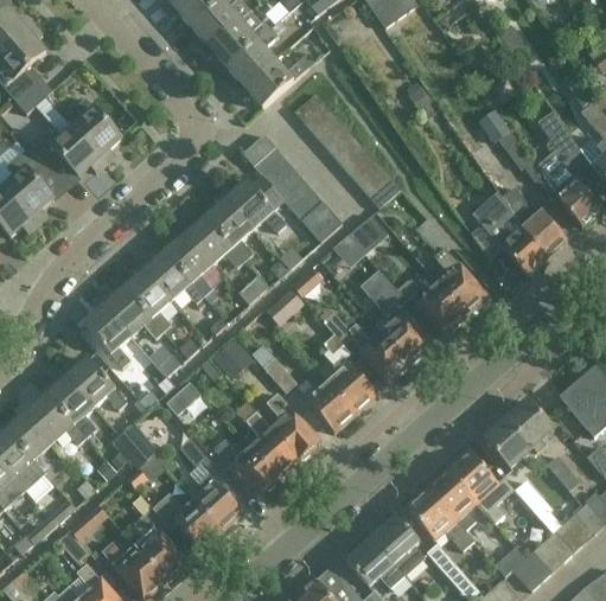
[(158,5),(164,12),(177,0),(165,0),(158,5)]
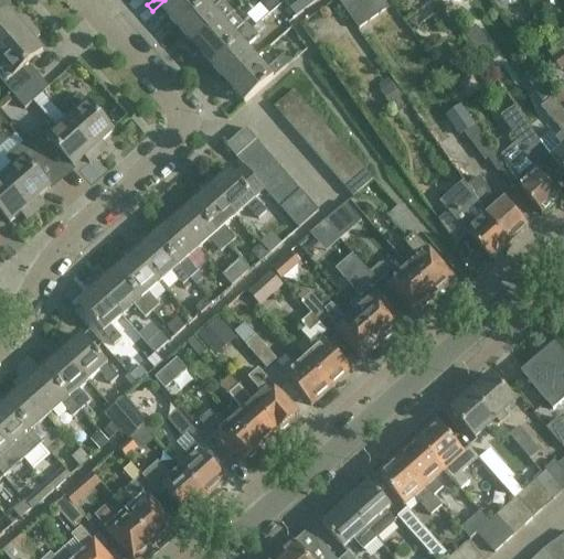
[(165,0),(152,11),(158,18),(166,11),(177,24),(203,0),(165,0)]
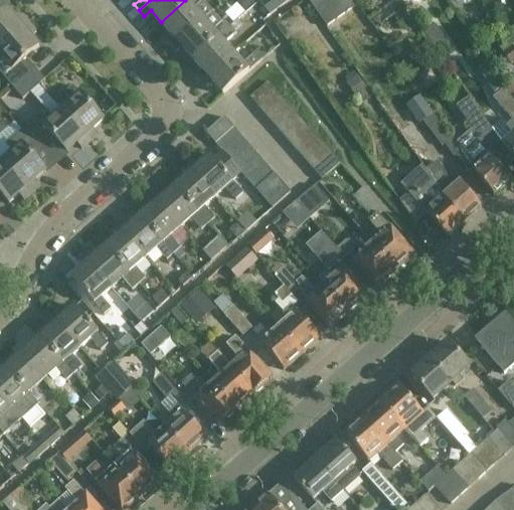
[(185,0),(161,22),(171,33),(164,39),(169,45),(212,7),(206,0),(185,0)]
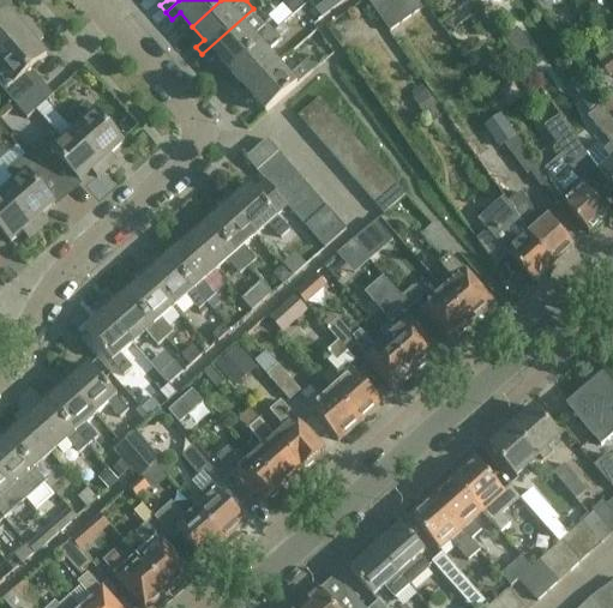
[(287,0),(284,4),(298,14),(307,2),(304,0),(287,0)]
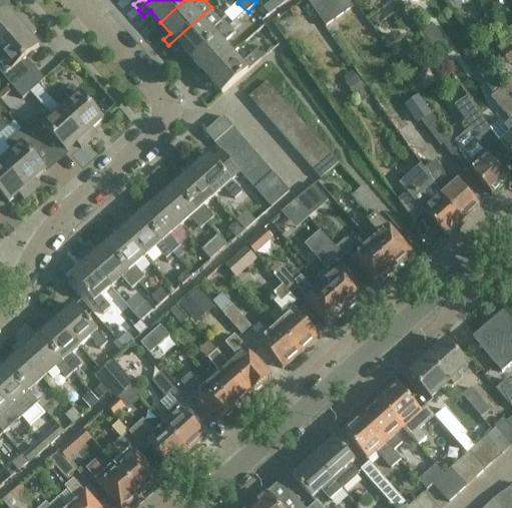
[(263,5),(269,12),(275,7),(269,0),(263,5)]
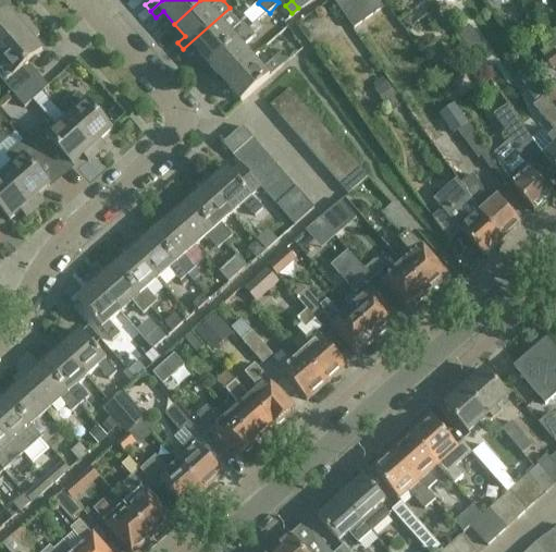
[(334,0),(344,13),(353,26),(385,3),(383,0),(334,0)]
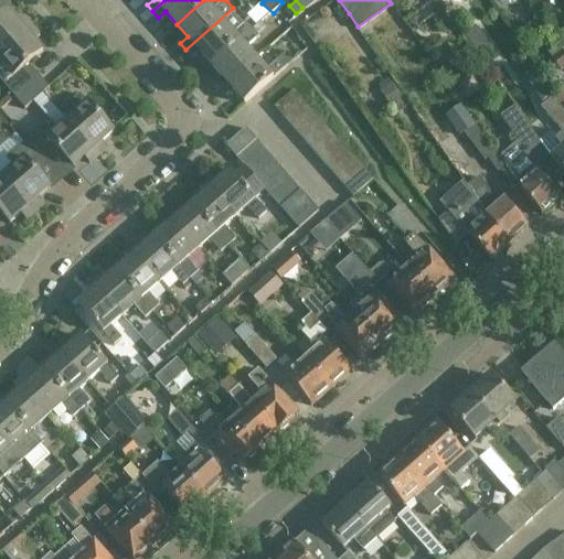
[(0,47),(30,23),(22,14),(21,15),(17,20),(7,8),(0,13),(0,47)]
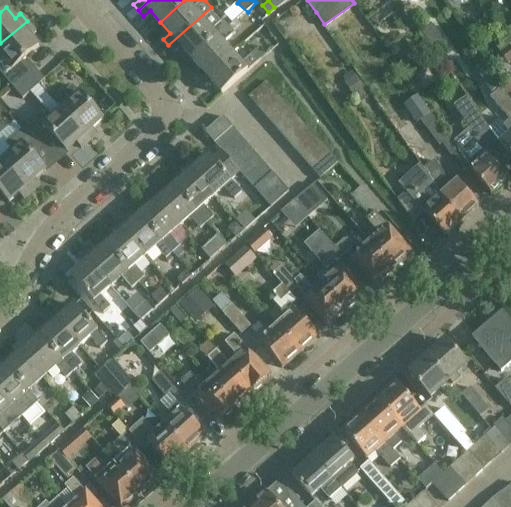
[(220,18),(211,7),(168,45),(173,50),(180,45),(190,56),(227,24),(221,17),(220,18)]
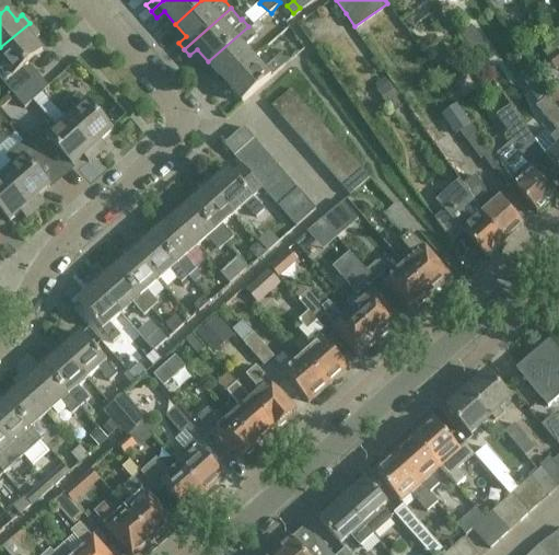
[(30,23),(0,47),(0,57),(4,62),(0,66),(0,76),(24,104),(48,83),(27,60),(42,48),(31,37),(36,33),(37,32),(30,23)]
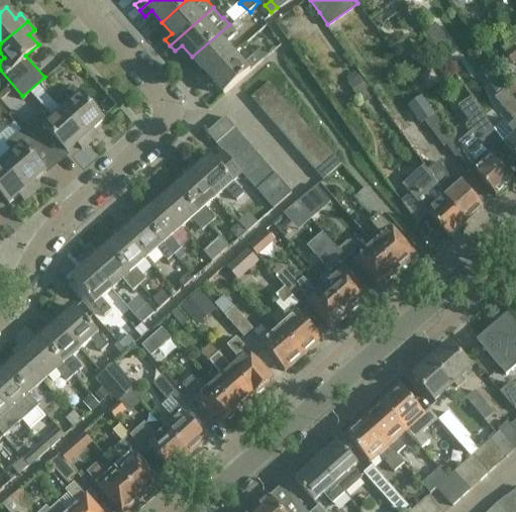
[(235,31),(229,24),(192,57),(202,68),(195,74),(201,80),(233,50),(224,40),(235,31)]
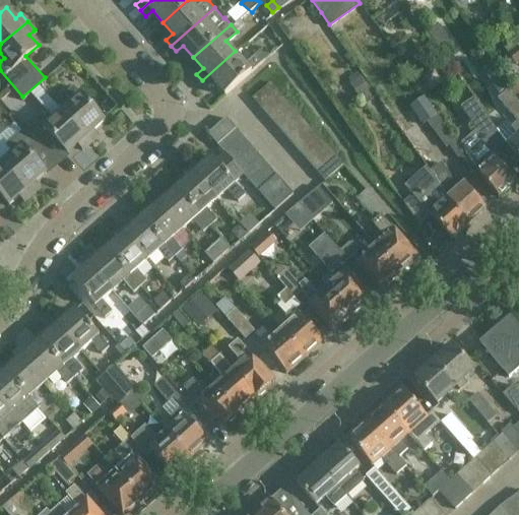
[(507,51),(515,62),(518,58),(518,47),(517,45),(507,51)]
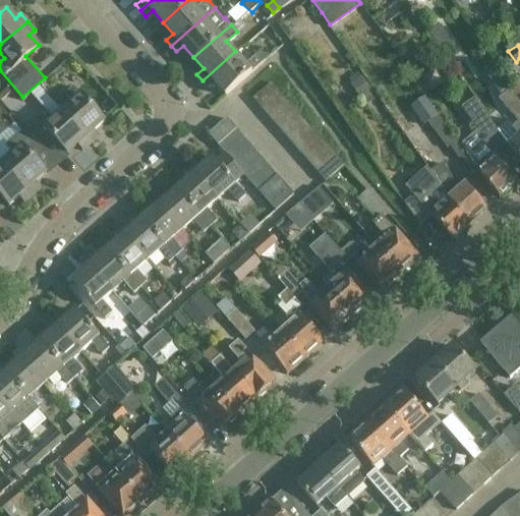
[(244,62),(235,51),(203,80),(208,87),(214,80),(224,93),(263,59),(255,52),(244,62)]
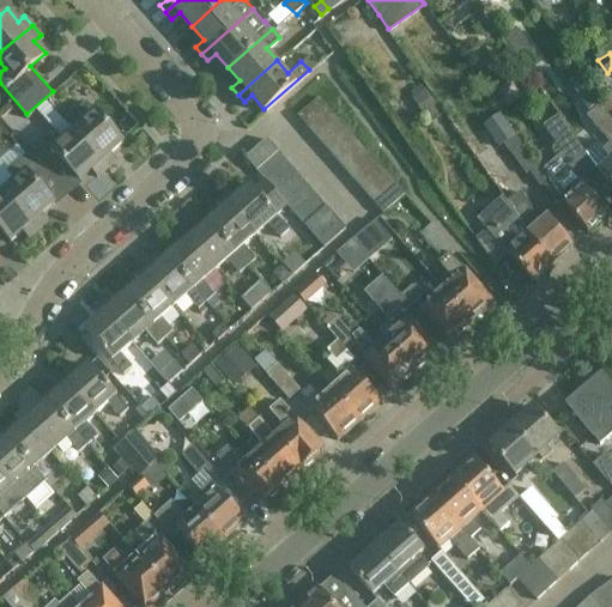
[(588,114),(611,141),(611,140),(611,120),(610,117),(611,115),(611,108),(605,99),(593,85),(580,96),(591,111),(588,114)]
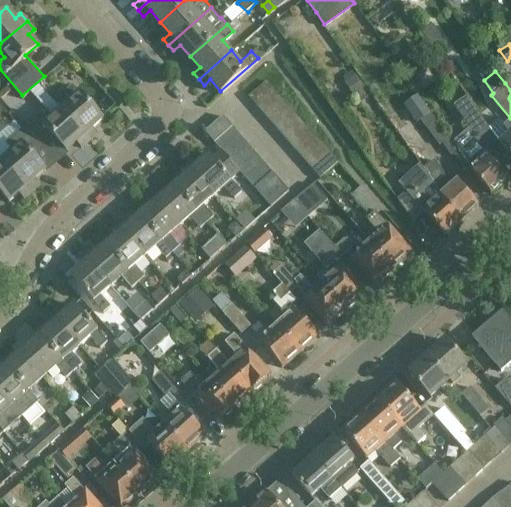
[(247,94),(255,103),(273,87),(265,78),(247,94)]
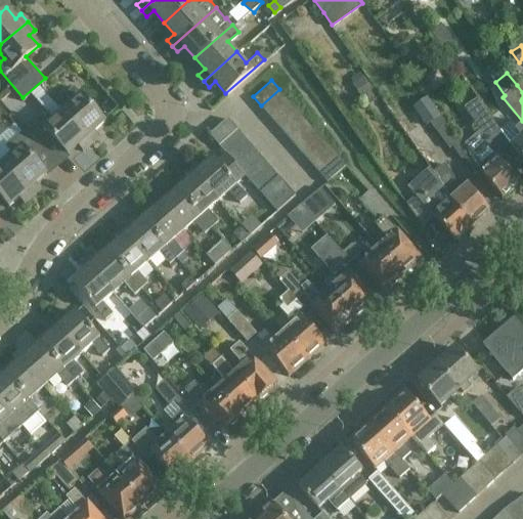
[(71,100),(61,109),(90,141),(98,134),(97,133),(93,129),(104,120),(73,84),(63,92),(71,100)]
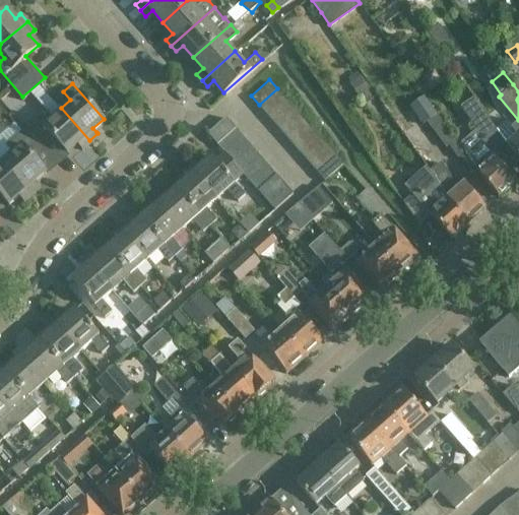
[(259,105),(267,115),(285,99),(277,88),(259,105)]
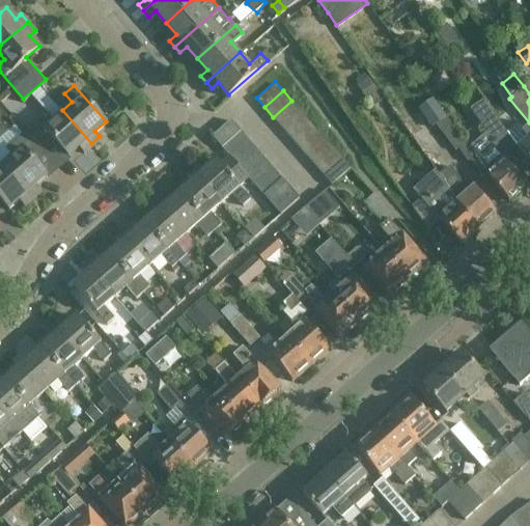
[(466,142),(433,95),(418,106),(431,125),(435,121),(454,148),(457,146),(467,160),(470,158),(480,173),(483,170),(474,157),(475,155),(466,142)]
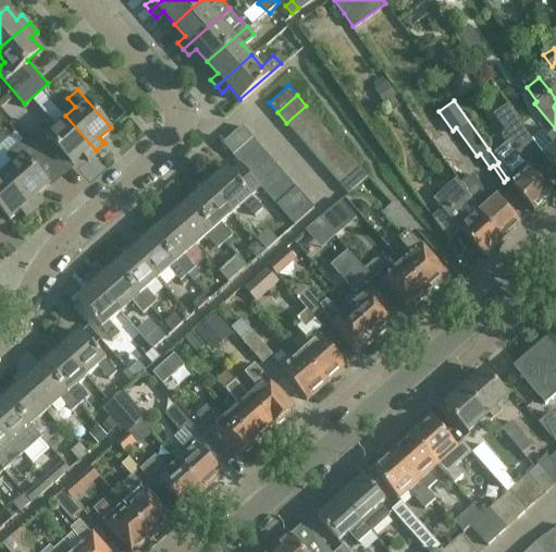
[(495,113),(518,148),(498,162),(497,164),(507,179),(509,181),(519,192),(533,208),(551,192),(539,178),(542,174),(532,162),(530,159),(541,151),(539,149),(531,136),(509,105),(495,113)]
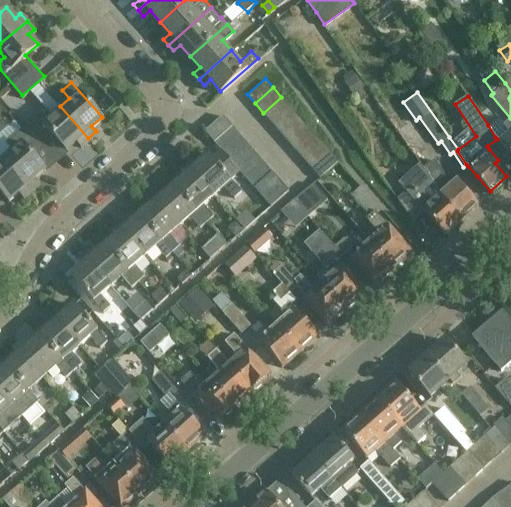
[(263,113),(271,122),(290,106),(281,97),(263,113)]
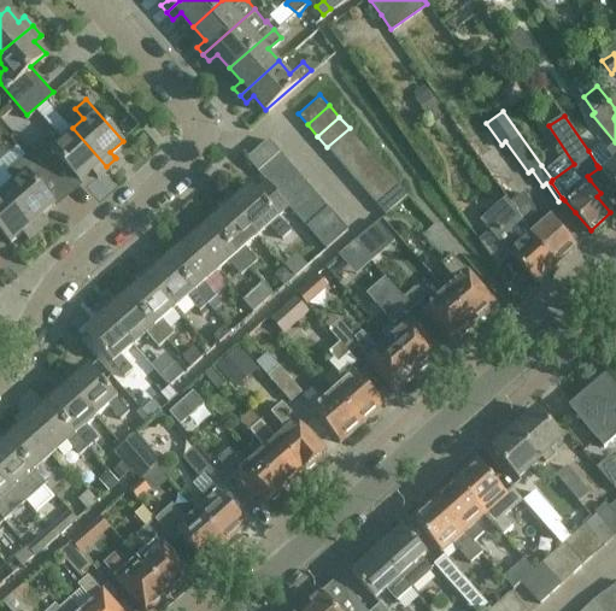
[(53,128),(29,148),(52,175),(65,164),(78,180),(91,168),(95,174),(97,175),(106,166),(72,128),(62,137),(53,128)]
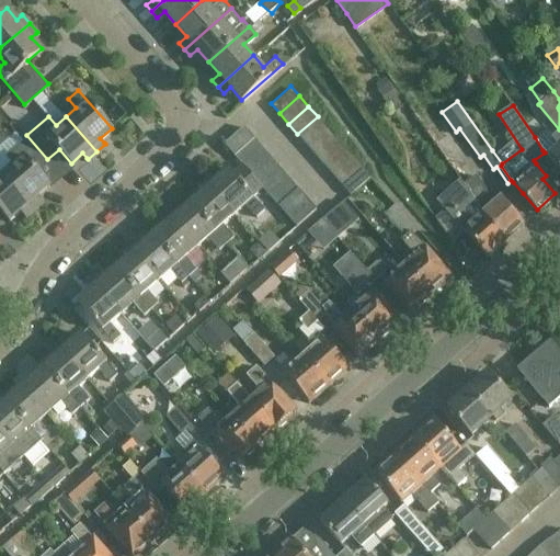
[(297,134),(307,144),(327,126),(318,116),(297,134)]
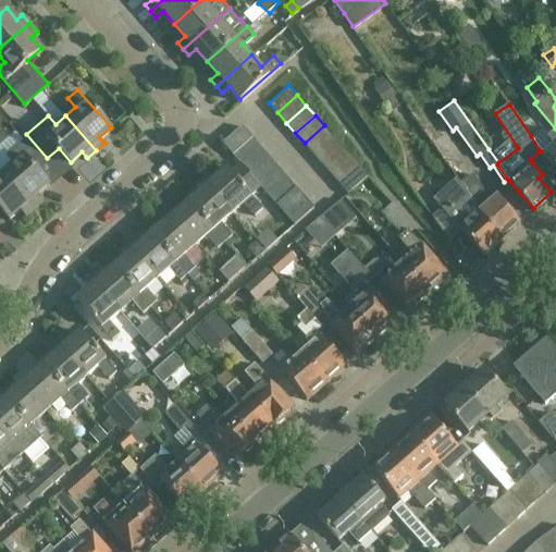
[(478,121),(483,134),(495,130),(490,115),(478,121)]
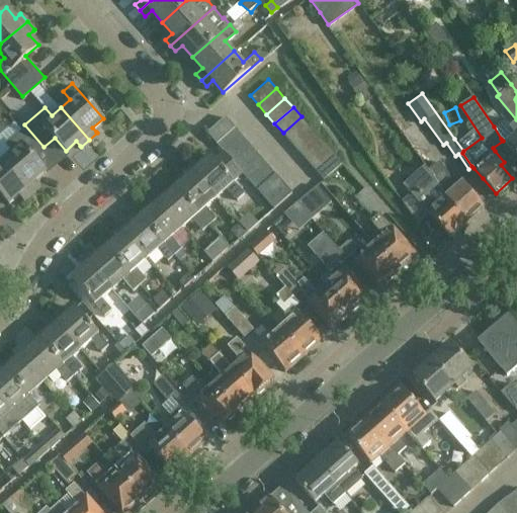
[(206,131),(216,142),(234,125),(225,114),(206,131)]
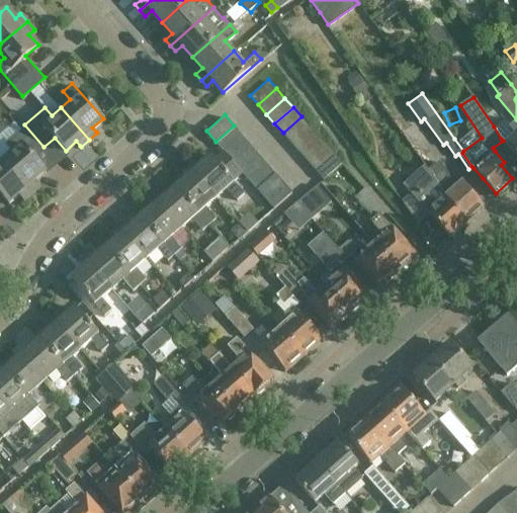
[(283,133),(290,142),(310,125),(302,116),(283,133)]
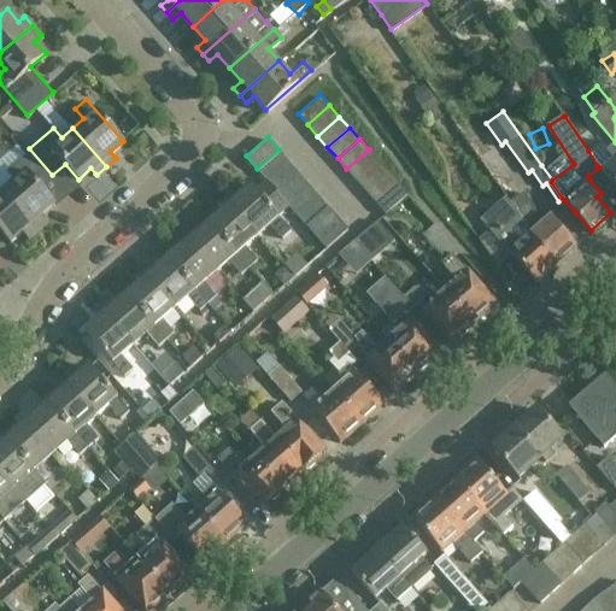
[(600,140),(588,151),(597,165),(599,168),(615,187),(615,141),(615,142),(608,148),(600,140)]
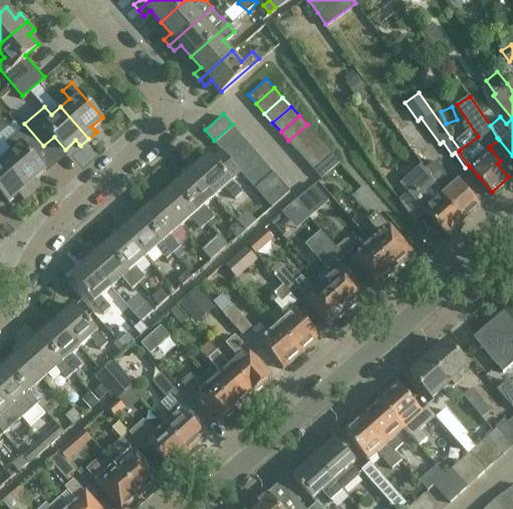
[(12,149),(3,157),(31,189),(38,182),(38,181),(37,182),(33,177),(44,169),(32,156),(43,146),(24,123),(5,141),(12,149)]
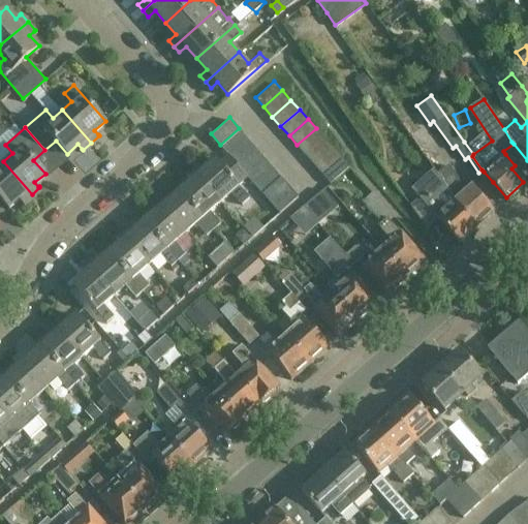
[(220,145),(227,153),(228,154),(247,137),(239,128),(220,145)]
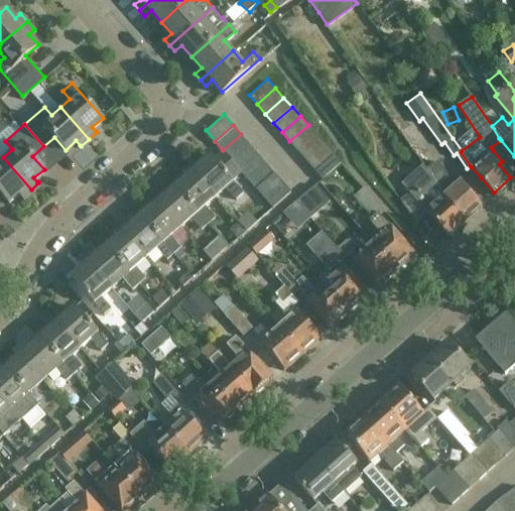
[(289,141),(297,150),(315,134),(308,125),(289,141)]
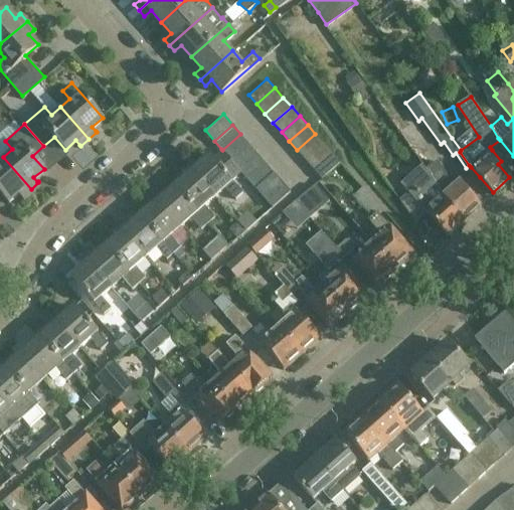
[(240,134),(222,150),(230,159),(248,143),(240,134)]
